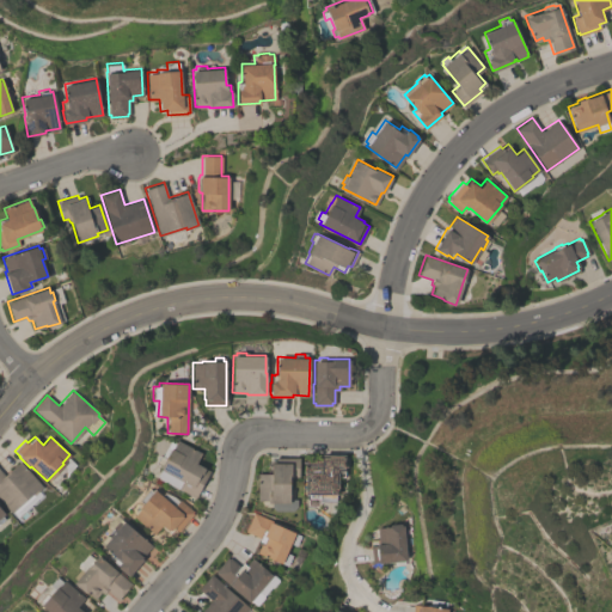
[(195,497),(155,477),(160,470),(159,469),(160,466),(154,463),(159,456),(165,459),(170,447),(171,448),(176,439),(201,452),(195,463),(209,470),(195,497)]
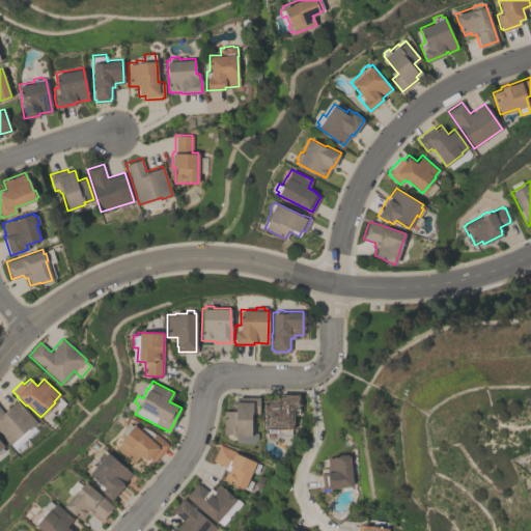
[(298,413),(292,413),(292,428),(290,428),(290,436),(276,435),(276,431),(268,431),(268,428),(263,428),(264,396),(278,396),(279,394),(299,395),(299,409),(298,409),(298,413)]
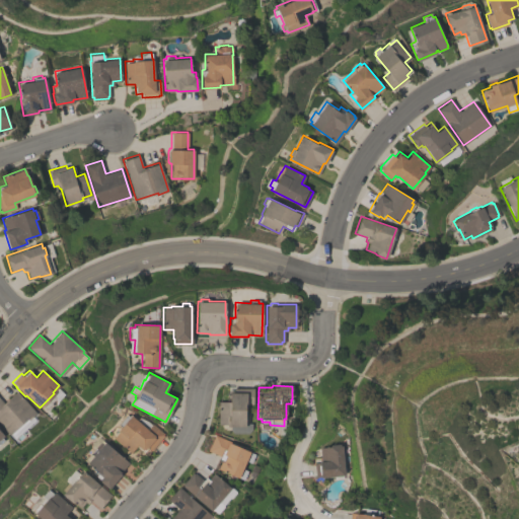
[(247,433),(233,433),(229,429),(229,427),(228,427),(227,429),(223,429),(220,424),(218,424),(218,401),(227,401),(227,391),(232,391),(232,387),(252,387),(252,404),(246,404),(246,409),(245,409),(245,423),(250,423),(250,429),(247,433)]
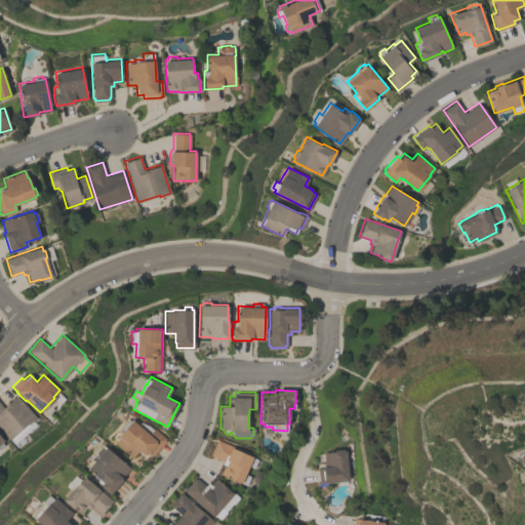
[(35,425),(13,444),(9,439),(8,440),(0,430),(0,405),(2,408),(16,396),(36,417),(32,420),(35,425)]
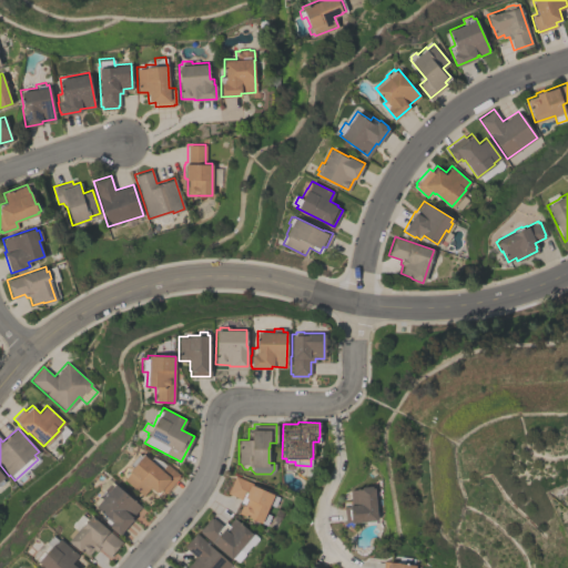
[(164,493),(161,490),(158,495),(149,487),(142,495),(123,479),(130,472),(129,470),(132,466),(130,463),(138,453),(141,456),(143,454),(149,459),(152,456),(161,460),(164,464),(165,463),(179,474),(178,476),(179,477),(164,493)]
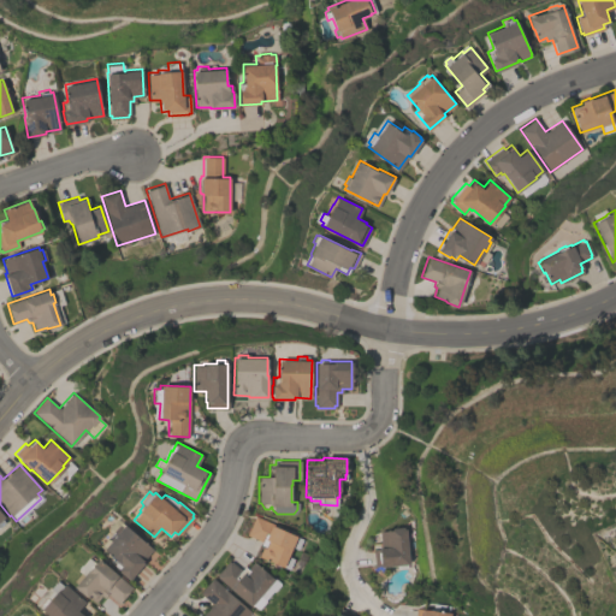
[(302,539),(297,550),(291,548),(288,556),(294,558),(289,569),(258,556),(261,548),(259,545),(260,542),(247,534),(255,515),(271,523),(271,525),(302,539)]
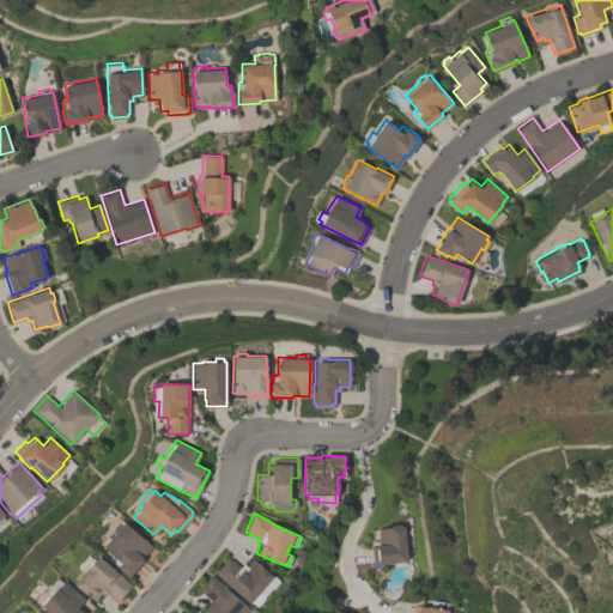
[(129,576),(128,576),(127,576),(116,568),(117,566),(113,562),(115,559),(114,558),(115,557),(103,546),(104,545),(101,541),(120,519),(123,522),(152,546),(141,558),(143,560),(129,576)]
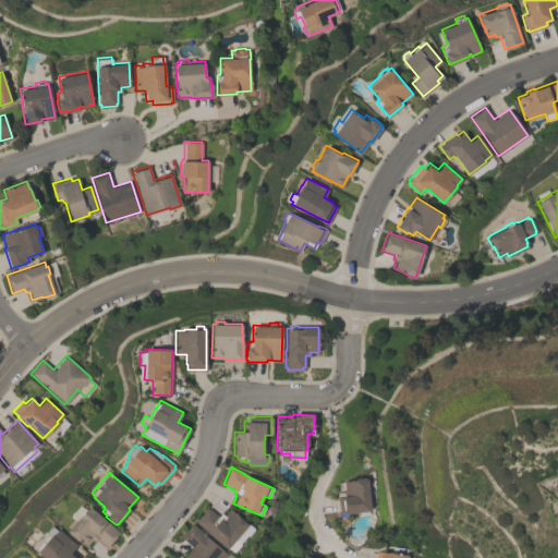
[(337,495),(342,495),(342,496),(344,496),(343,481),(354,480),(354,477),(365,476),(365,478),(367,478),(370,511),(338,513),(337,495)]
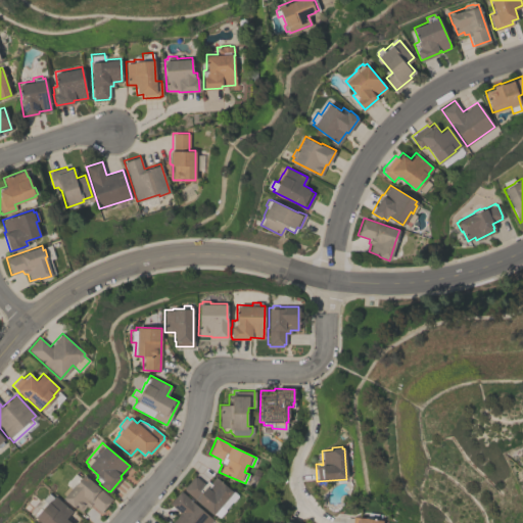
[(100,513),(91,504),(88,508),(86,506),(80,512),(73,505),(72,506),(62,497),(64,495),(61,493),(68,486),(70,488),(75,483),(74,482),(79,477),(80,478),(84,474),(112,500),(100,513)]
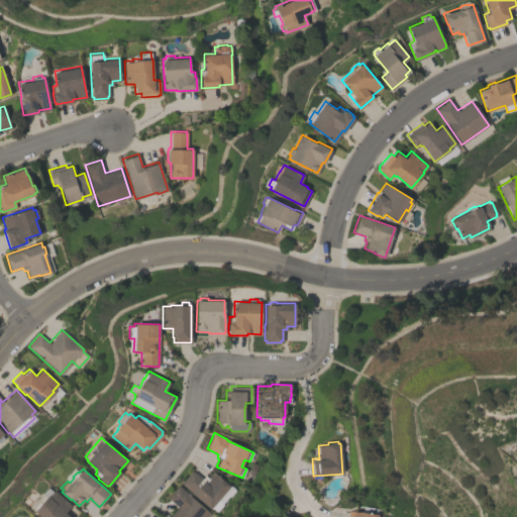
[(212,471),(232,489),(227,496),(223,492),(210,508),(182,484),(183,483),(182,482),(191,471),(192,472),(193,471),(202,478),(204,476),(207,478),(212,471)]
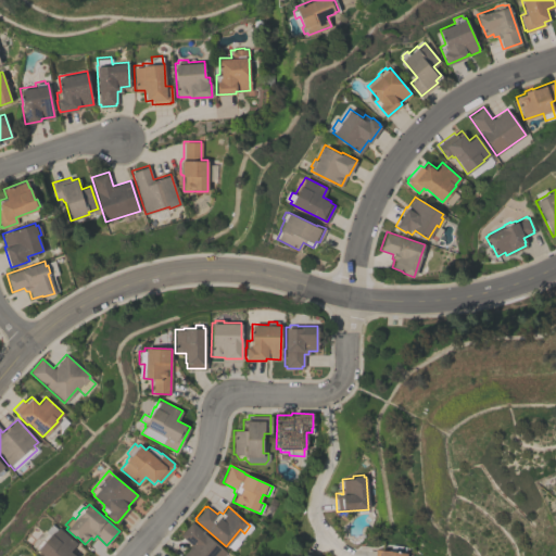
[(181,555),(222,555),(226,552),(191,521),(179,534),(191,545),(181,555)]
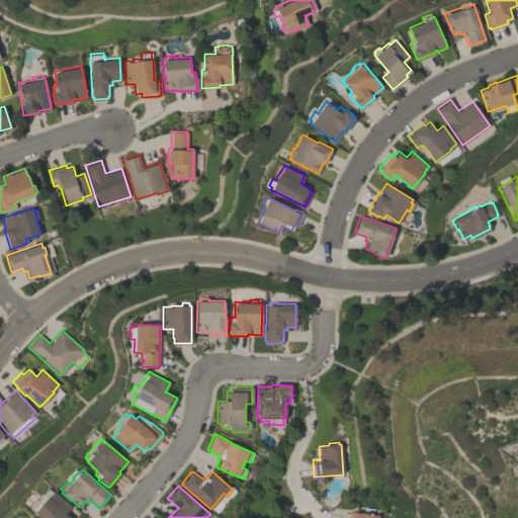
[(41,517),(34,512),(35,511),(33,509),(44,496),(41,495),(48,488),(53,493),(54,491),(71,506),(65,513),(70,517),(41,517)]
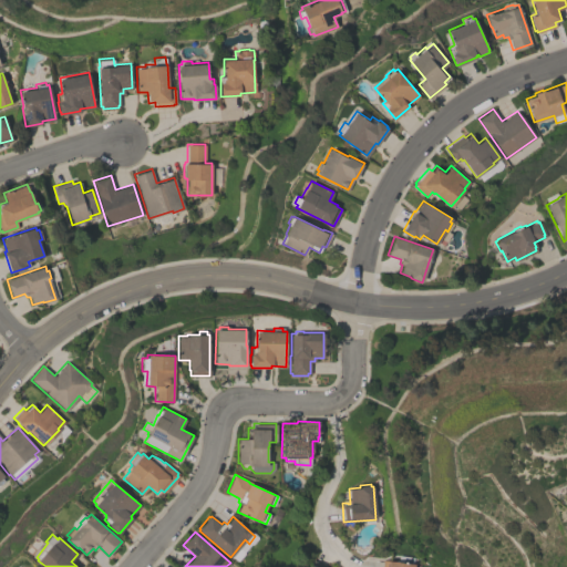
All buildings are outlined.
